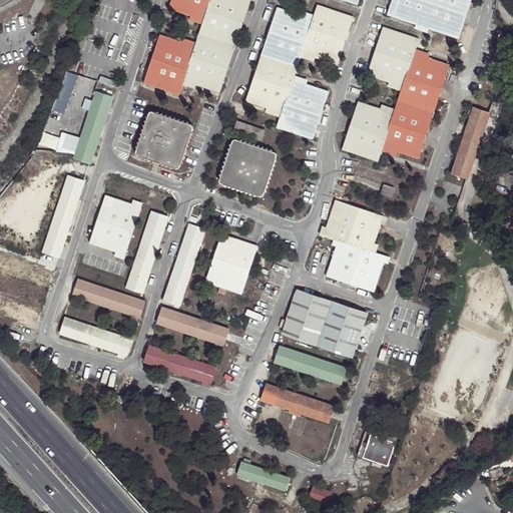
[(0,0),(0,11),(19,0),(0,0)]
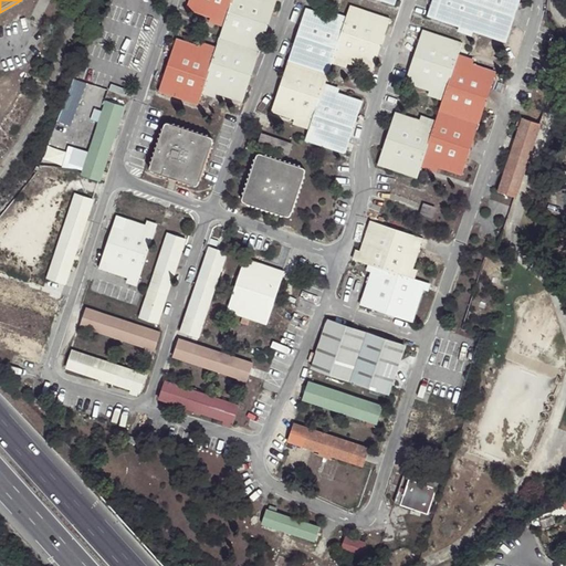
[(276,1),(273,0),(189,0),(186,12),(210,20),(224,23),(222,30),(216,50),(215,54),(200,50),(176,41),(158,93),(198,106),(201,96),(203,92),(218,96),(242,104),(276,1)]
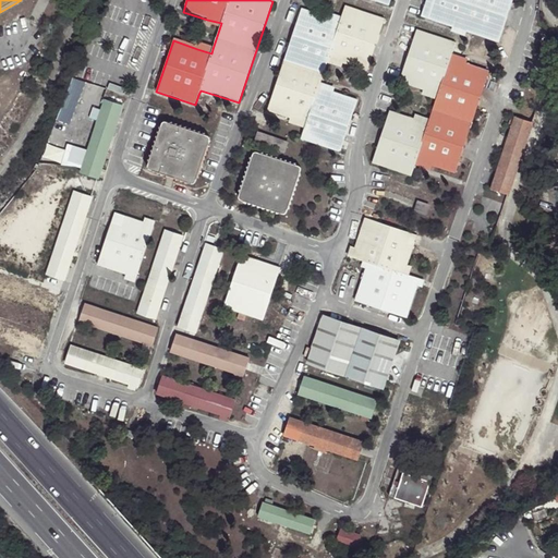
[(426,0),(421,16),(452,27),(466,32),(499,43),(512,0),(426,0)]
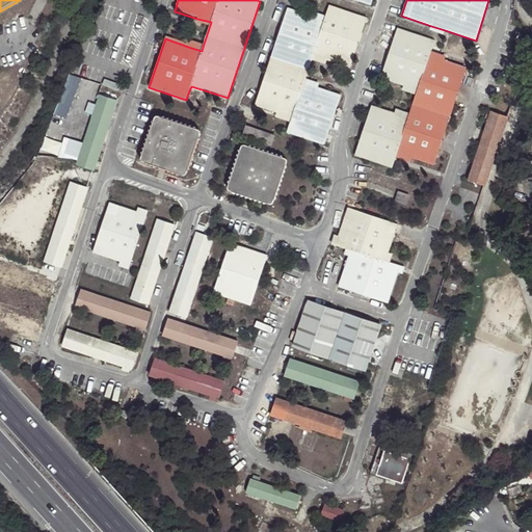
[(328,6),(325,17),(323,21),(309,17),(288,9),(254,106),(275,114),(290,118),(289,124),(286,133),(323,145),(340,97),(317,88),(303,84),(306,79),(312,61),(313,56),(326,60),(349,69),(367,18),(328,6)]
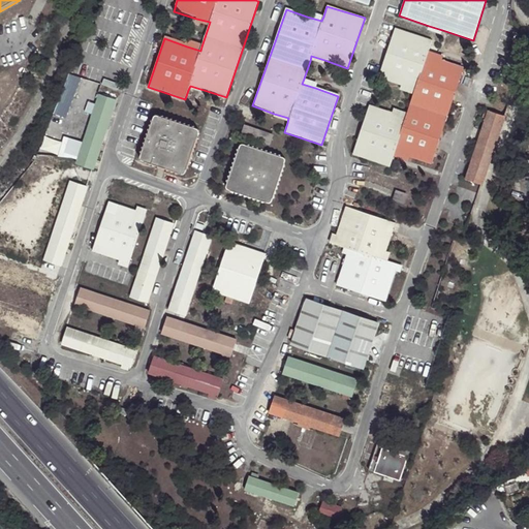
[(321,21),(323,17),(309,12),(307,17),(321,21)]
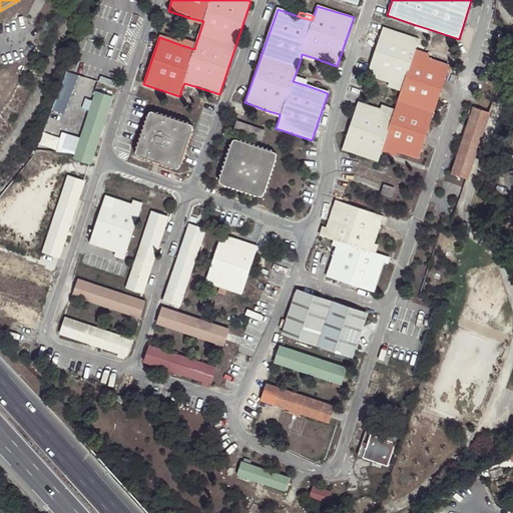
[(203,21),(190,18),(188,22),(201,27),(203,21)]
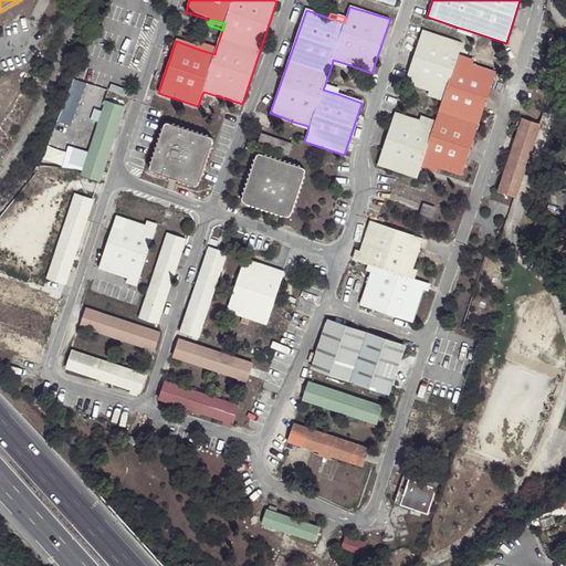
[(473,32),(459,28),(458,32),(472,38),(473,32)]
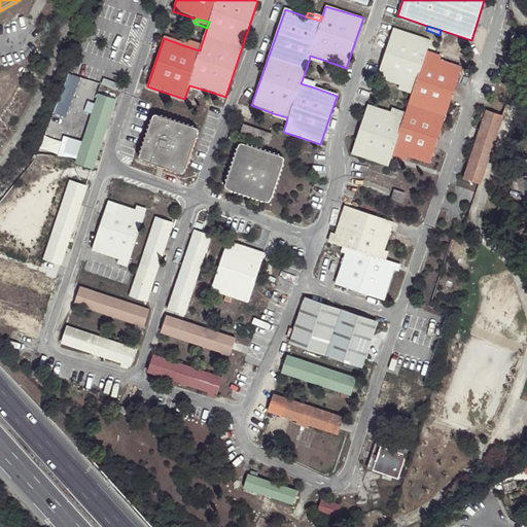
[(402,117),(390,113),(367,105),(350,153),(387,167),(390,156),(392,152),(407,156),(429,165),(461,68),(440,61),(425,56),(426,50),(430,41),(393,29),(377,77),(399,85),(413,90),(411,95),(405,112),(402,117)]
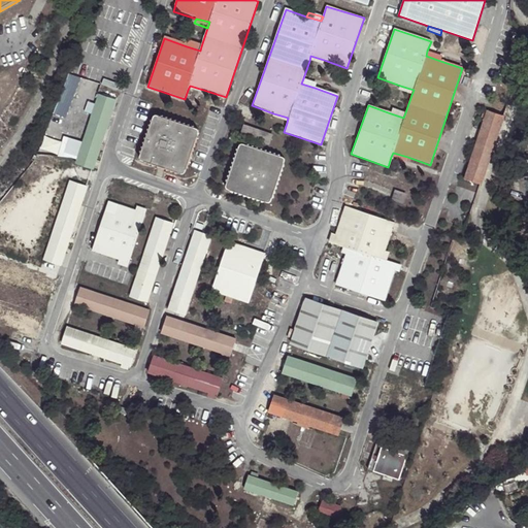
[(200,51),(201,46),(188,41),(187,46),(200,51)]
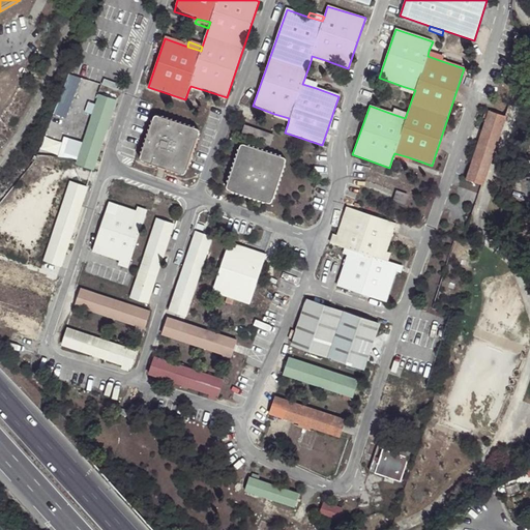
[(444,56),(429,51),(428,56),(442,61),(444,56)]
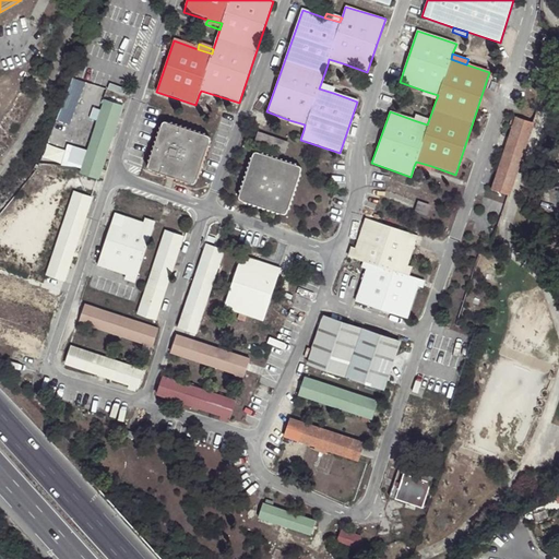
[(341,69),(343,63),(329,59),(328,64),(341,69)]
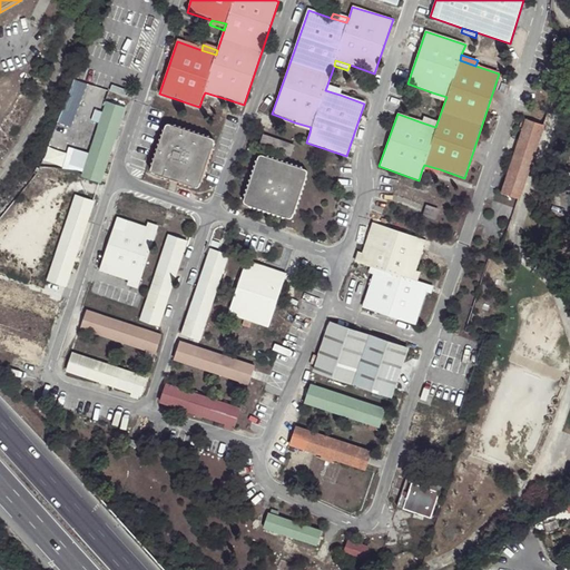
[(341,90),(327,85),(325,90),(340,95),(341,90)]
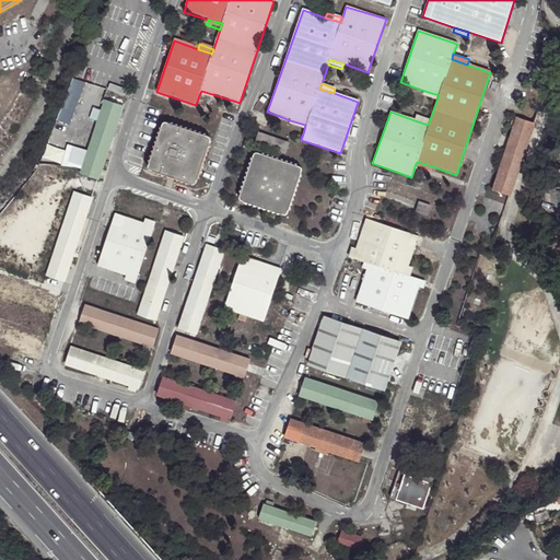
[(214,100),(216,95),(201,91),(199,95),(214,100)]
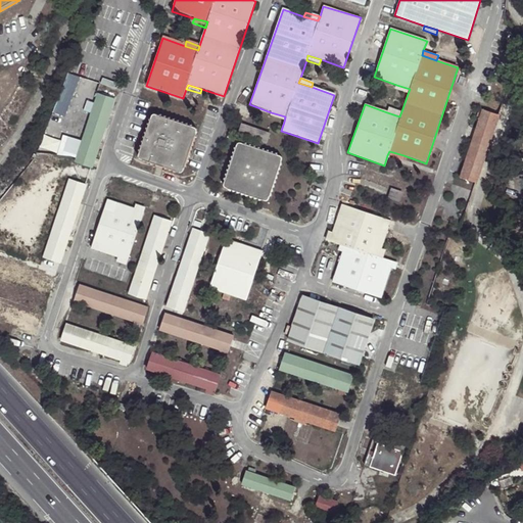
[(394,89),(408,94),(410,89),(396,85),(394,89)]
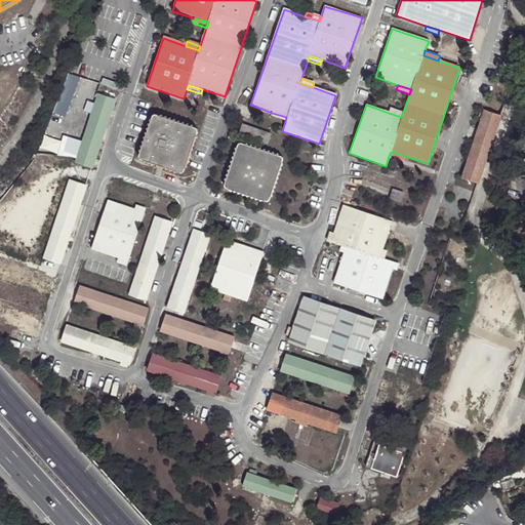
[(91,168),(102,138),(106,127),(115,98),(99,94),(76,162),(91,168)]
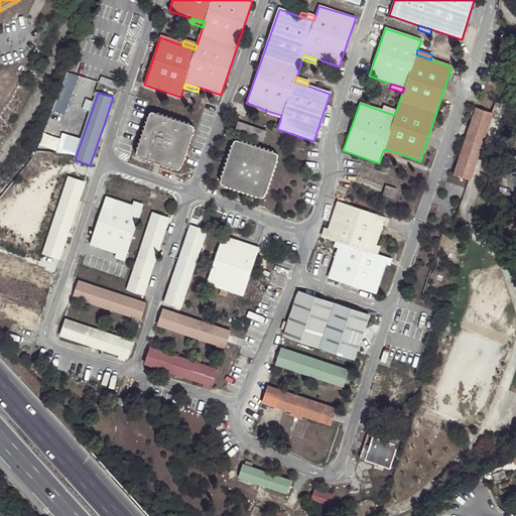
[(383,106),(382,111),(394,115),(396,110),(383,106)]
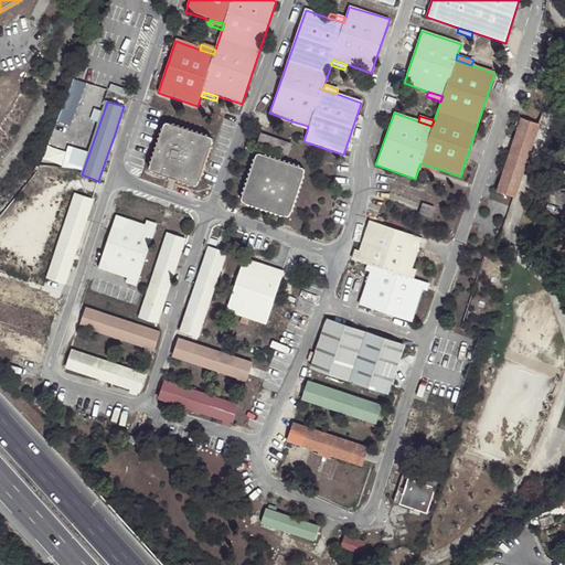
[(514,198),(540,124),(522,119),(522,120),(520,127),(498,193),(514,198)]
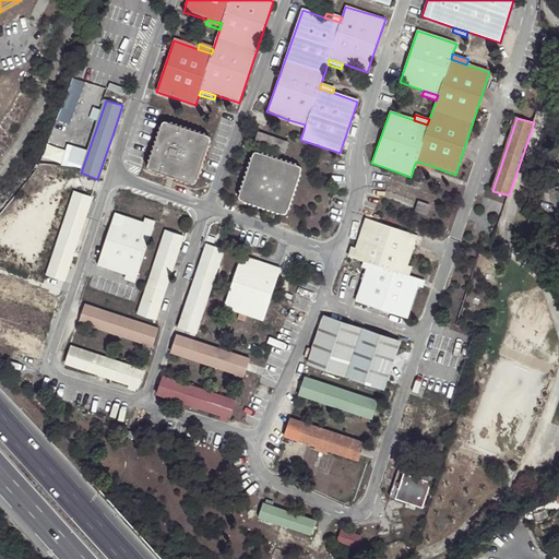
[(305,125),(289,120),(288,125),(304,130),(305,125)]
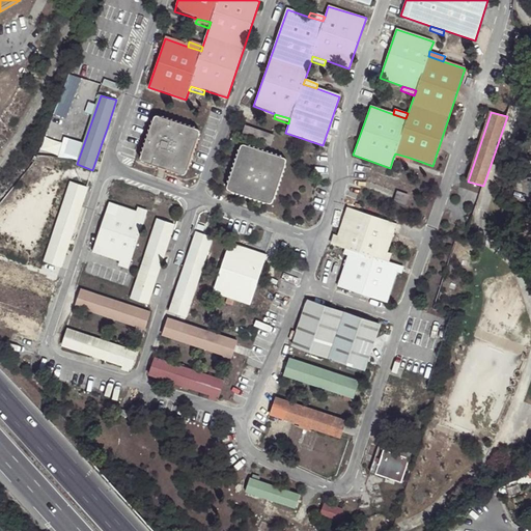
[(152,119),(140,159),(142,163),(184,176),(186,174),(199,134),(196,130),(157,117),(152,119)]
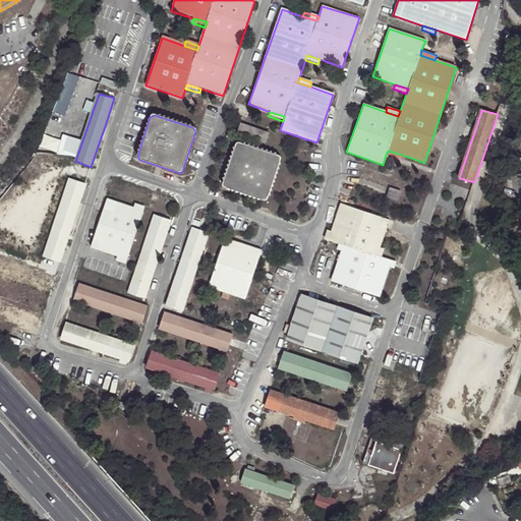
[(240,124),(237,133),(256,139),(256,141),(261,142),(261,141),(266,142),(269,133),(240,124)]
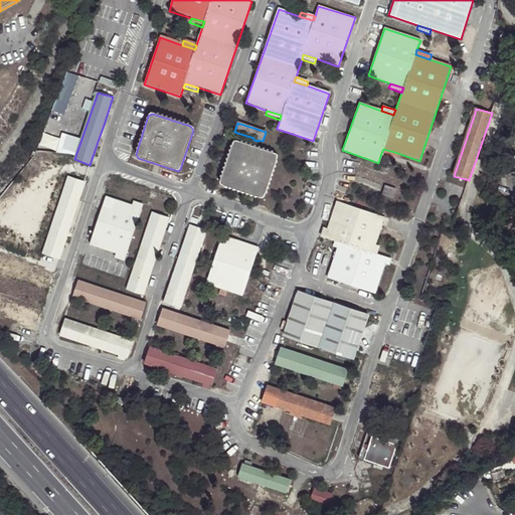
[(232,143),(220,181),(221,185),(261,198),(264,195),(277,158),(275,154),(236,141),(232,143)]
